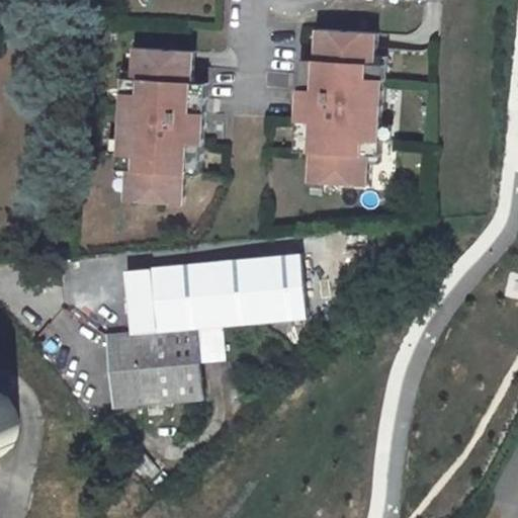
[(375,35),(315,31),(313,58),(313,78),(297,77),(294,138),(309,140),(308,155),(306,188),(366,192),(367,165),(368,156),(355,155),(355,144),(377,145),(382,83),(363,81),(362,71),(374,72),(375,62),(375,35)]
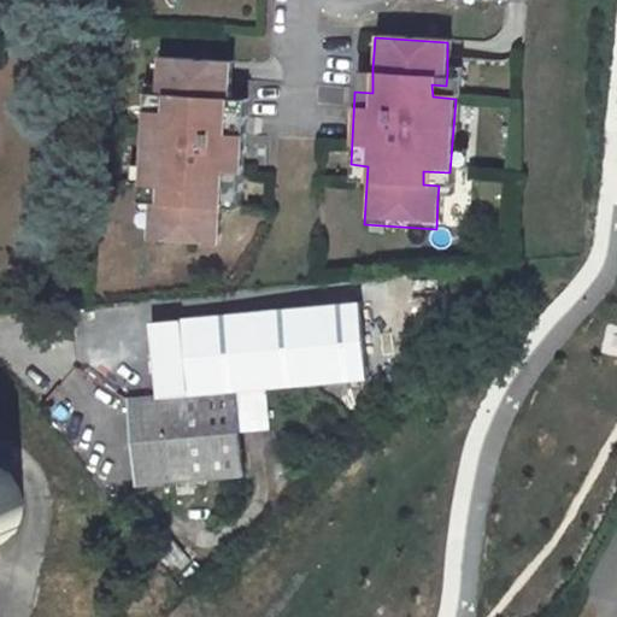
[(225,63),(154,58),(153,89),(152,95),(162,95),(162,109),(140,109),(135,191),(157,191),(157,205),(145,205),(145,210),(144,239),(217,244),(219,207),(222,171),(223,134),(224,99),(225,63)]
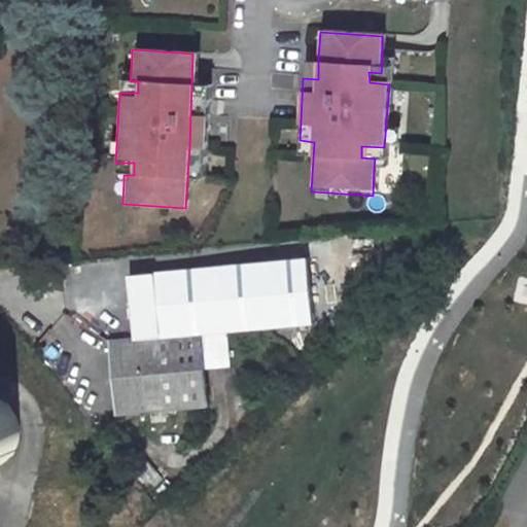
[(318,59),(304,59),(303,78),(318,79),(318,59)]
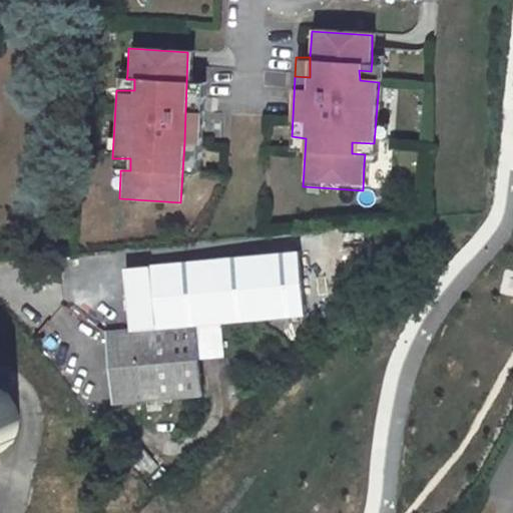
[(378,71),(378,62),(372,61),(371,71),(359,70),(360,80),(379,82),(378,71)]
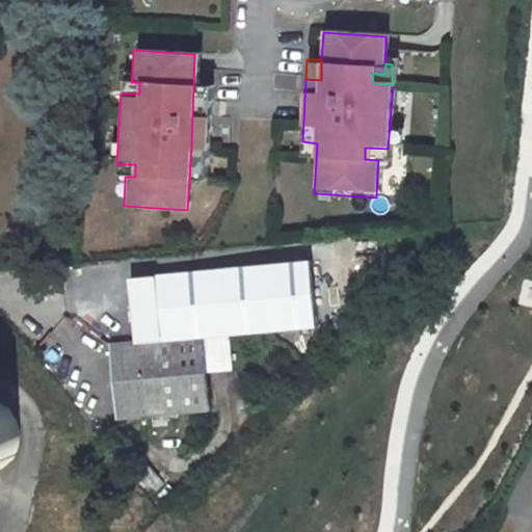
[(139,94),(139,82),(131,82),(132,77),(121,76),(121,94),(139,94)]
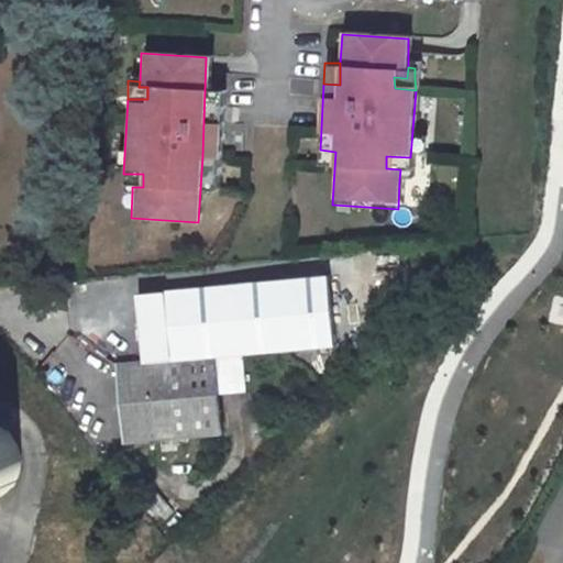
[(219,91),(205,90),(203,122),(218,123),(219,91)]
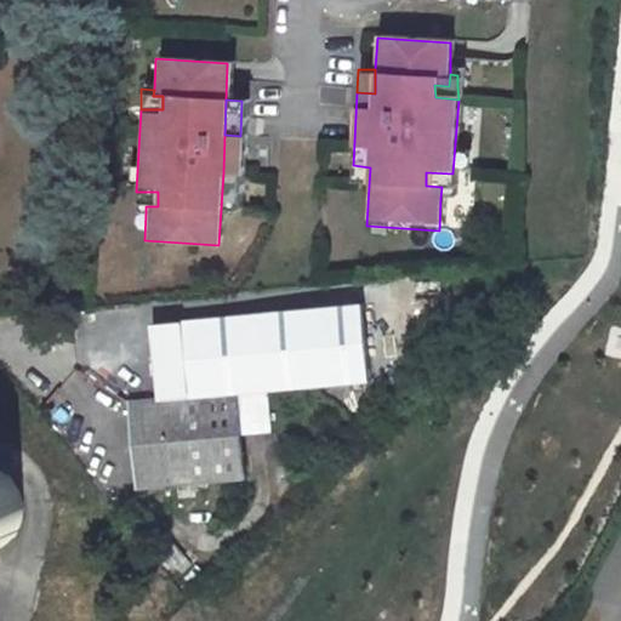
[(370,167),(353,165),(353,184),(369,186),(370,167)]
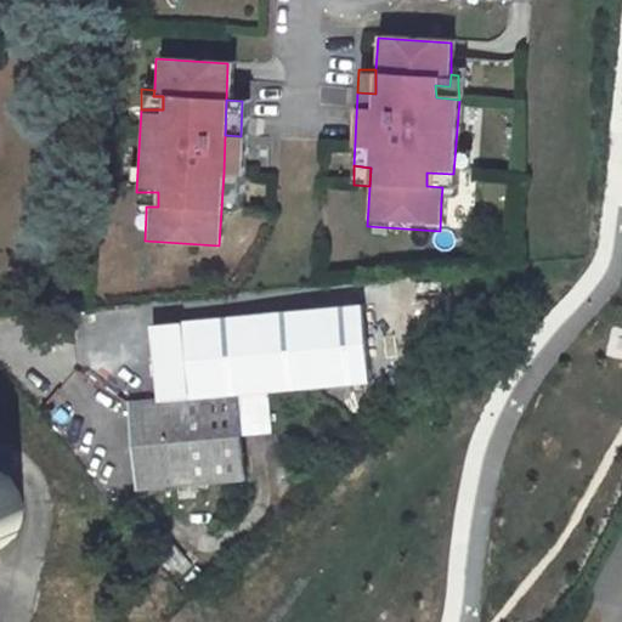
[(237,210),(239,174),(224,173),(221,209),(237,210)]
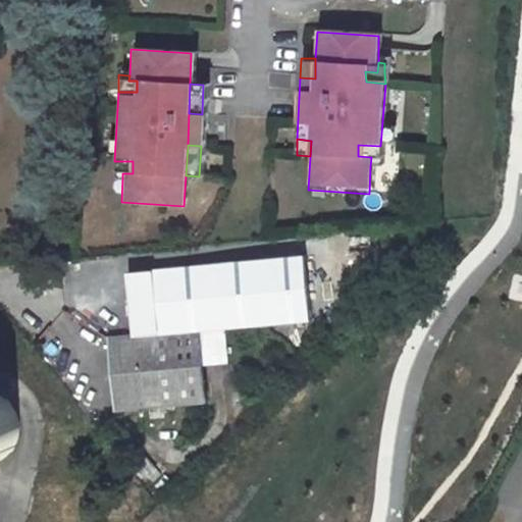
[(380,146),(358,145),(358,156),(371,157),(370,166),(379,166),(380,146)]
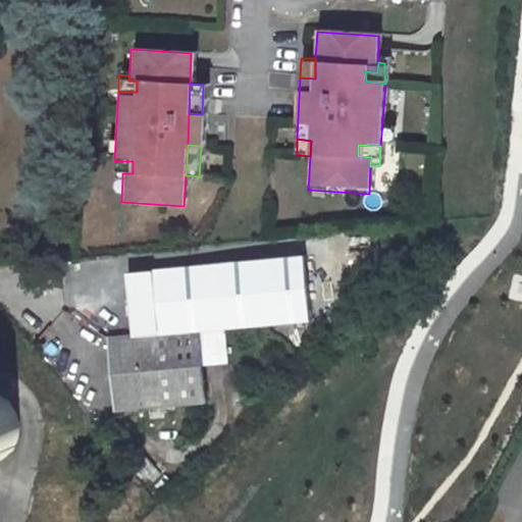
[(133,173),(133,161),(114,161),(114,173),(113,177),(122,177),(122,173),(133,173)]
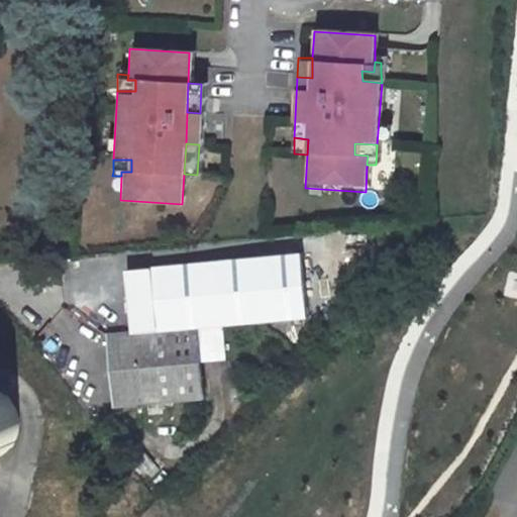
[(300,253),(128,270),(133,333),(197,327),(306,317),(300,253)]
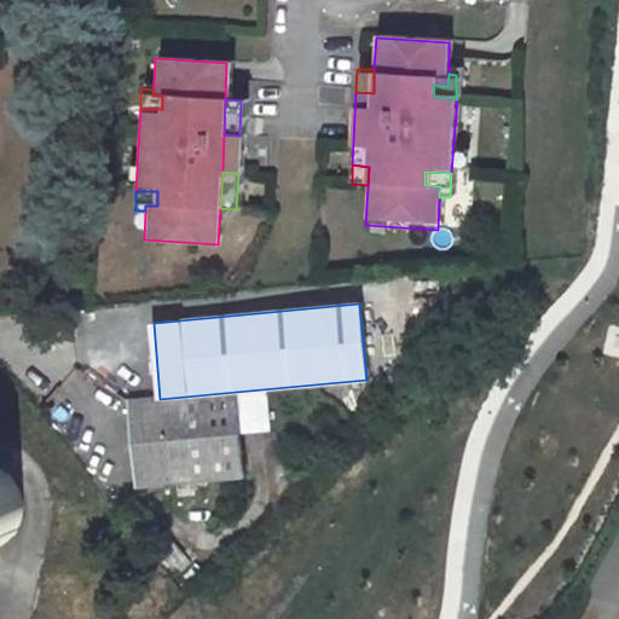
[(129,401),(138,484),(244,473),(236,392),(160,399),(129,401)]
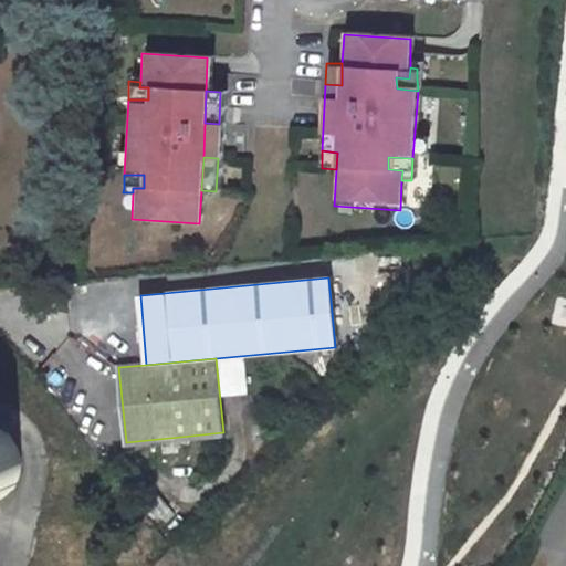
[(31,436),(0,432),(0,506),(24,510),(31,436)]
